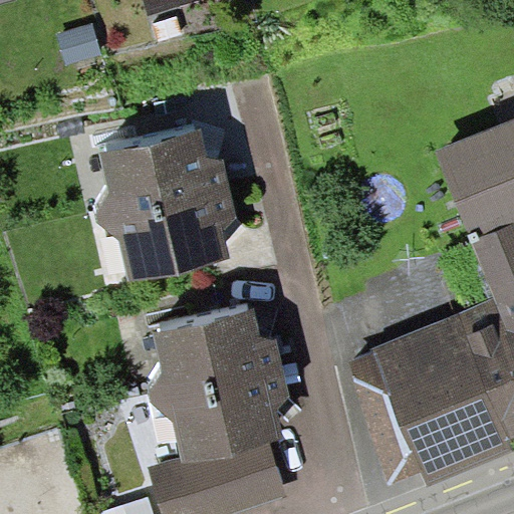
[(145,0),(150,12),(191,0),(145,0)]
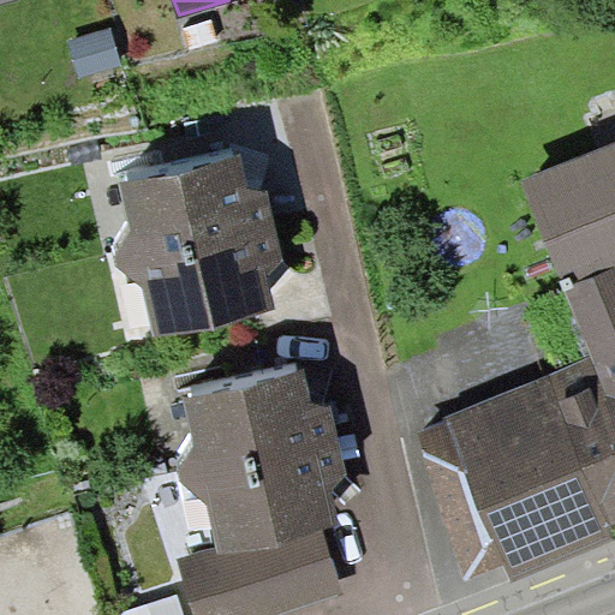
[(121,64),(111,28),(69,40),(79,76),(121,64)]
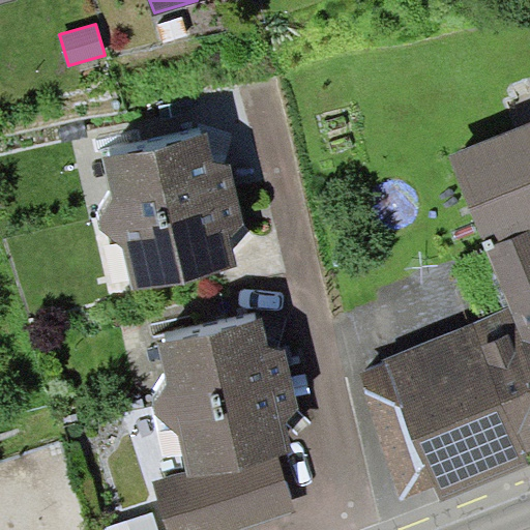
[(529,123),(450,156),(486,248),(529,230),(529,123)]
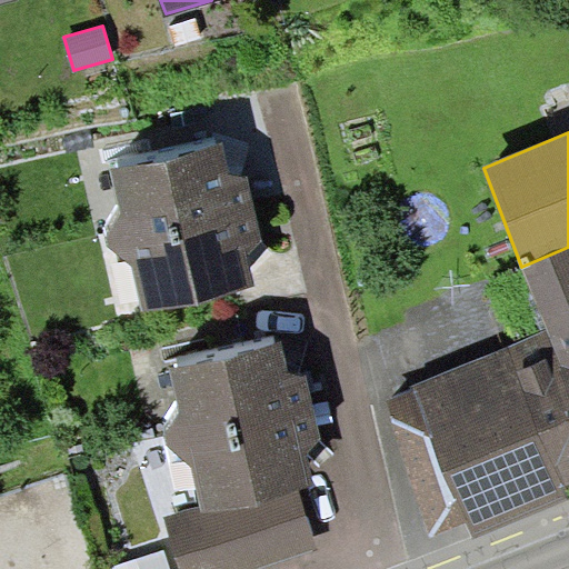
[(107,237),(108,241),(255,206),(247,176),(231,172),(222,140),(110,168),(120,213),(107,237)]
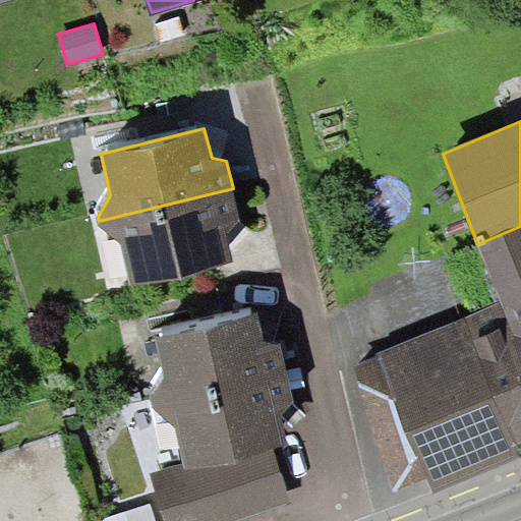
[(240,220),(233,188),(99,221),(101,227),(121,241),(131,284),(234,262),(228,233),(240,220)]
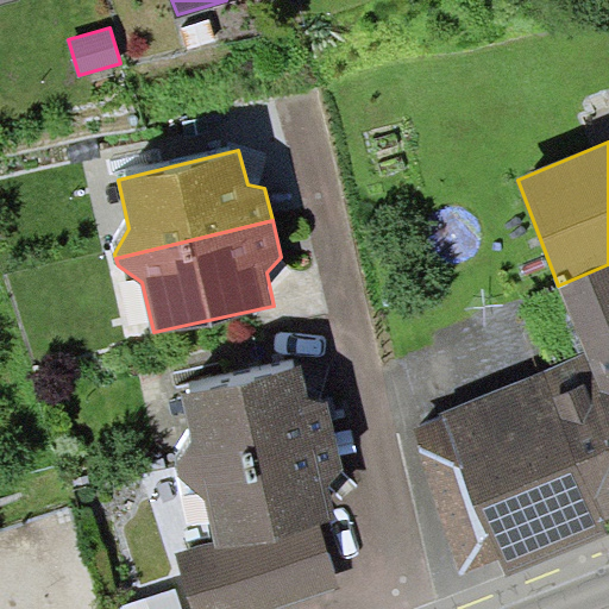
[(441,416),(414,427),(462,575),(502,560),(507,576),(608,533),(608,532),(603,520),(608,518),(608,264),(558,286),(585,352),(440,413),(441,416)]
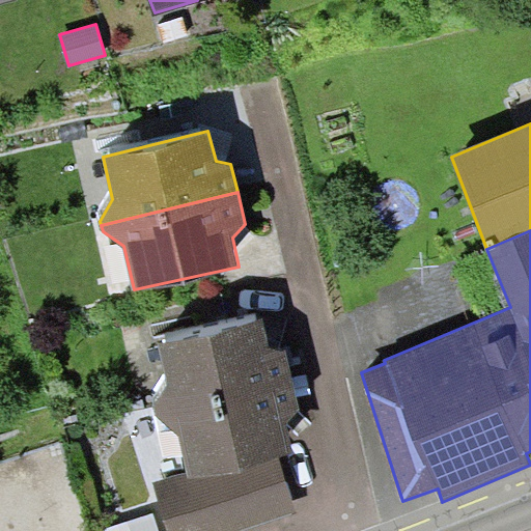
[(156,408),(156,411),(292,381),(285,352),(269,345),(263,318),(158,344),(167,384),(156,408)]
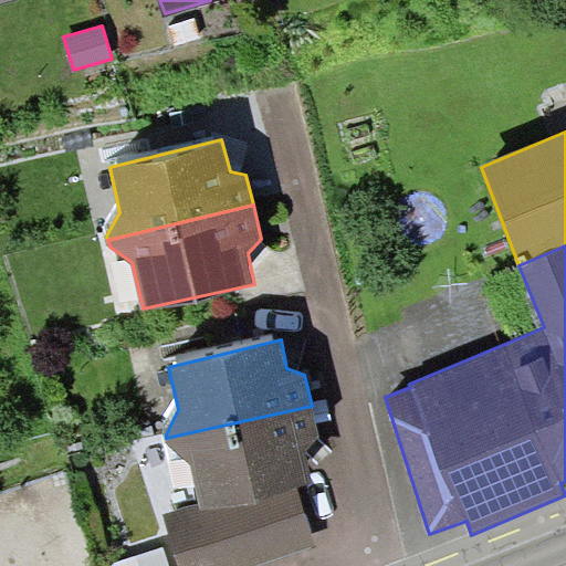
[(320,438),(312,406),(166,438),(167,442),(190,463),(199,503),(201,511),(297,486),(313,481),(304,451),(320,438)]
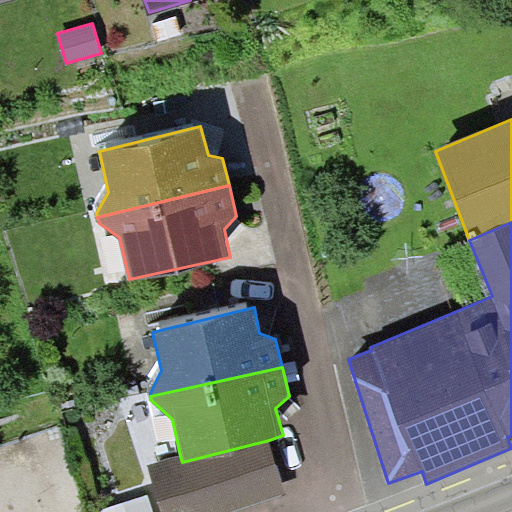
[(147,463),(162,511),(227,511),(287,492),(269,440),(182,462),(180,455),(147,463)]
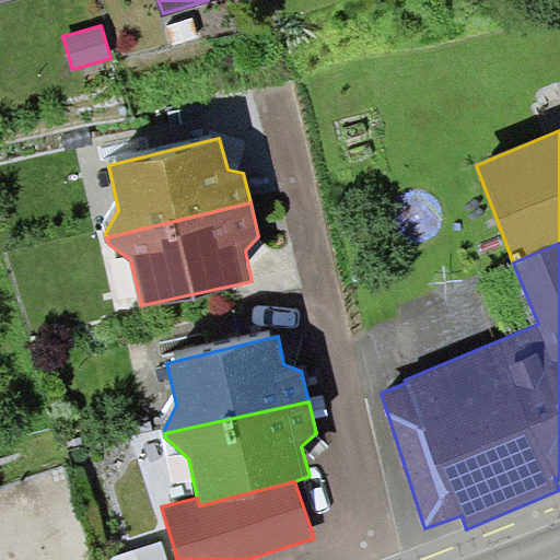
All buildings are outlined.
